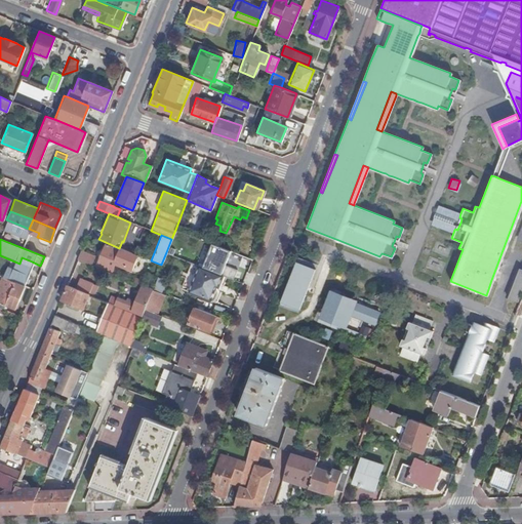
[(242,268),(245,257),(212,244),(208,254),(242,268)]
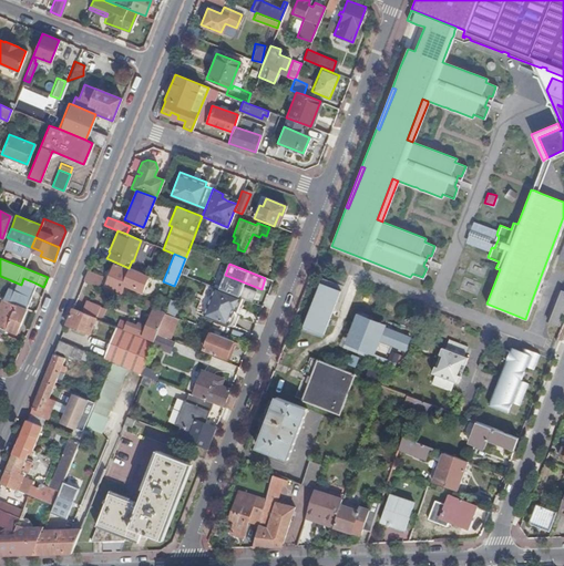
[(141,291),(147,275),(129,268),(126,267),(125,269),(113,265),(104,285),(120,291),(123,284),(141,291)]
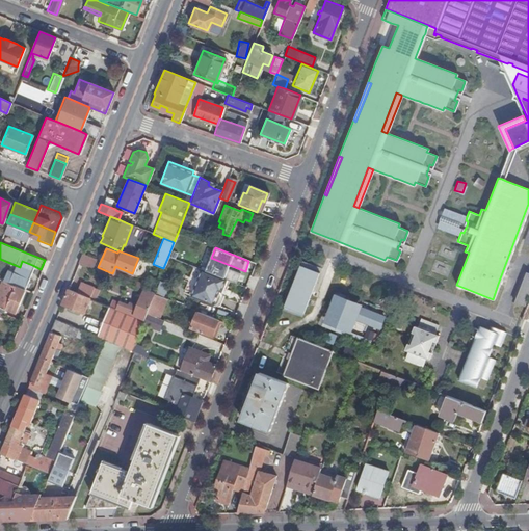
[(77,263),(93,268),(96,260),(81,254),(77,263)]
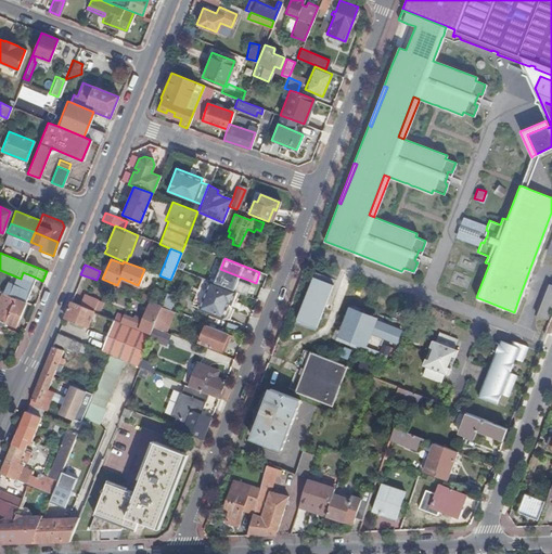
[(23,272),(21,279),(31,283),(34,277),(23,272)]
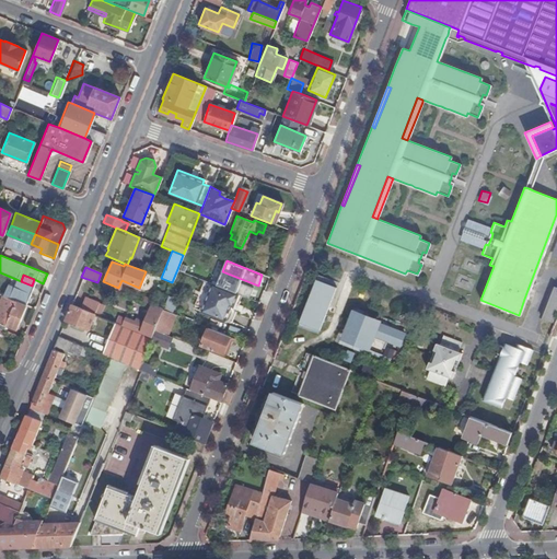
[(334,287),(314,279),(297,322),(317,330),(334,287)]
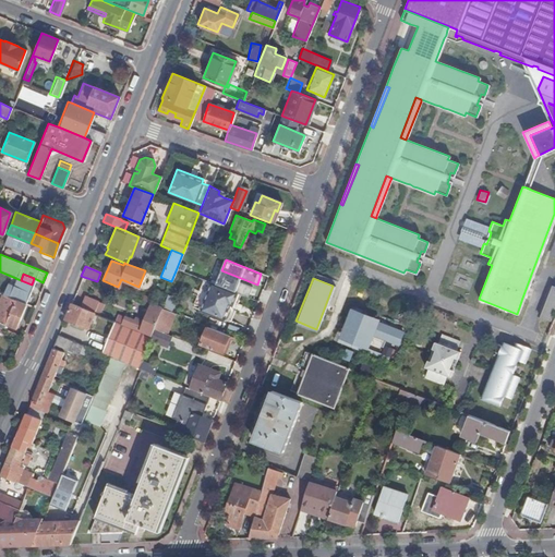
[(0,293),(2,294),(24,303),(32,285),(21,280),(17,288),(7,283),(3,291),(0,290),(0,293)]
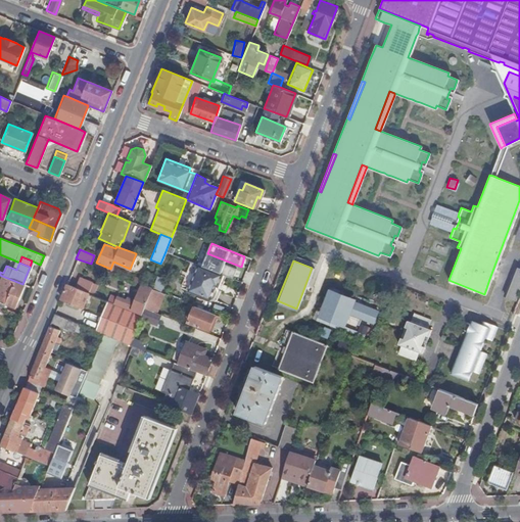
[(218,283),(221,274),(197,265),(187,290),(209,299),(213,298),(215,292),(214,289),(213,288),(214,285),(216,282),(218,283)]
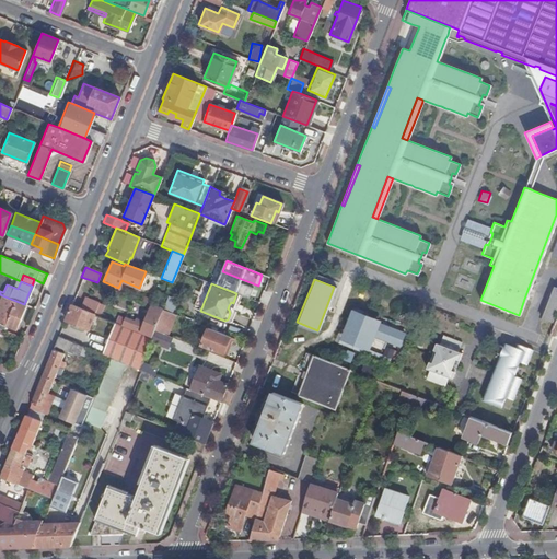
[(554,322),(556,307),(556,286),(548,283),(538,317),(554,322)]
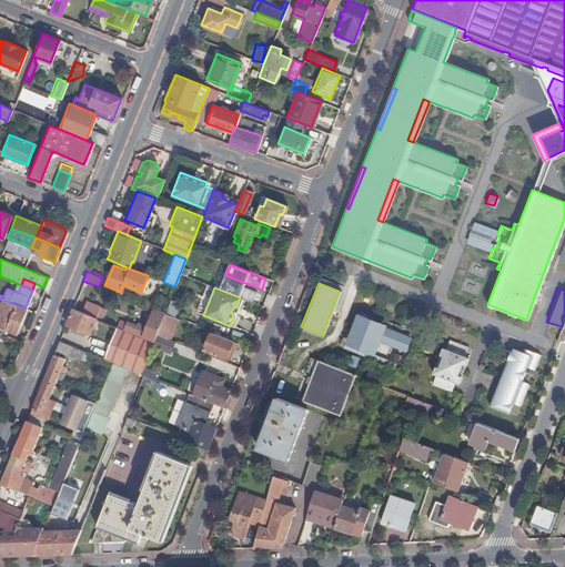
[(0,333),(2,334),(4,330),(16,334),(24,309),(2,300),(0,304),(0,333)]
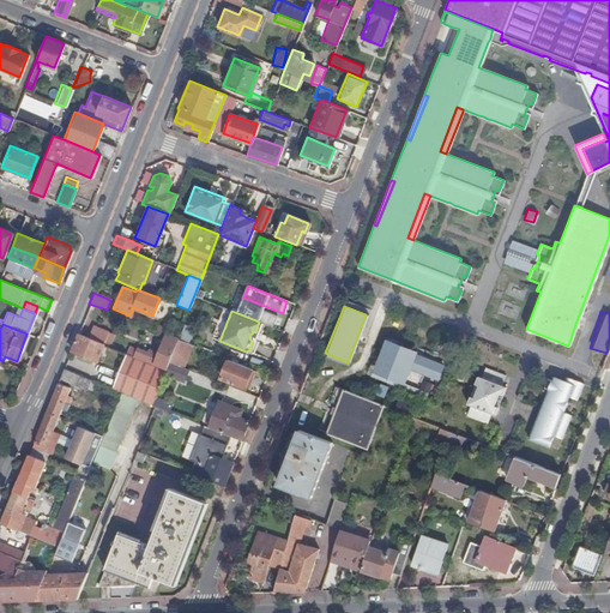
[(86,337),(102,343),(107,331),(92,325),(86,337)]
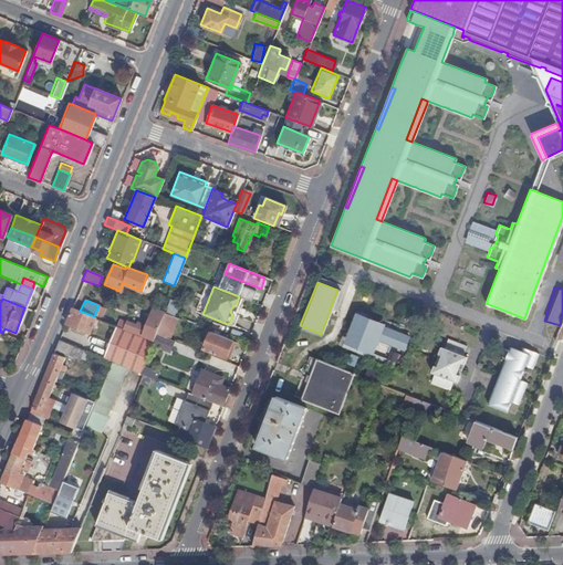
[(165,311),(174,313),(175,304),(167,302),(165,311)]
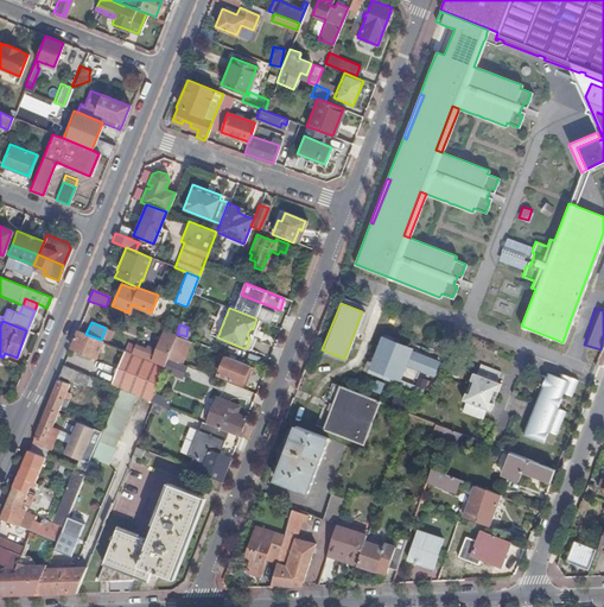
[(430,384),(443,351),(382,328),(369,361),(430,384)]
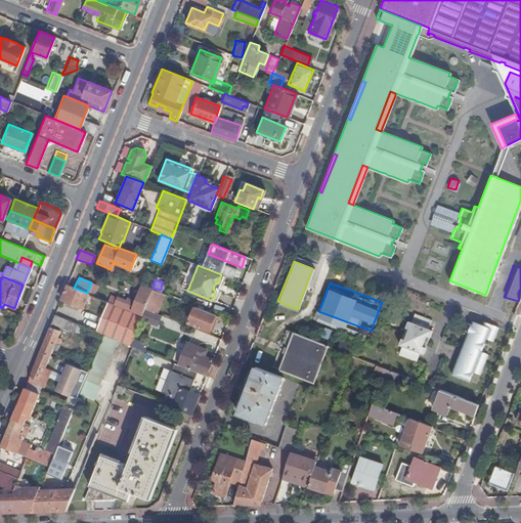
[(81,308),(87,293),(74,288),(66,285),(59,299),(81,308)]
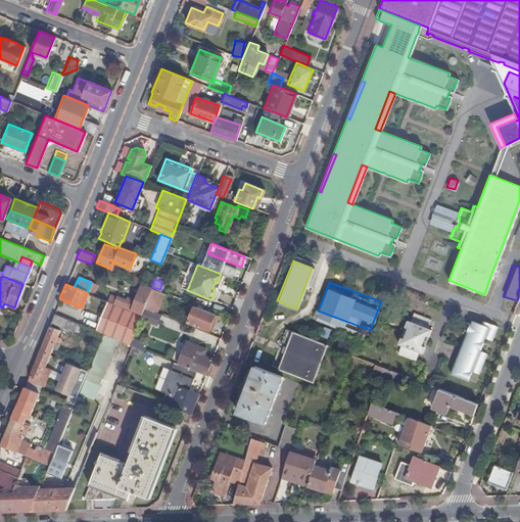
[(140,314),(143,307),(150,288),(140,284),(134,297),(117,291),(112,302),(140,314)]
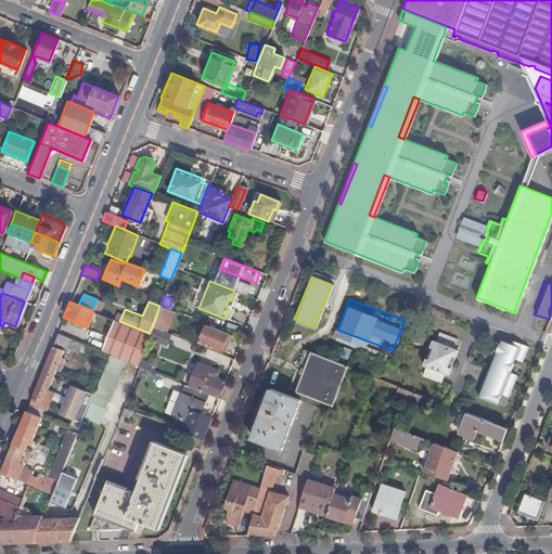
[(154,327),(165,332),(172,311),(162,307),(154,327)]
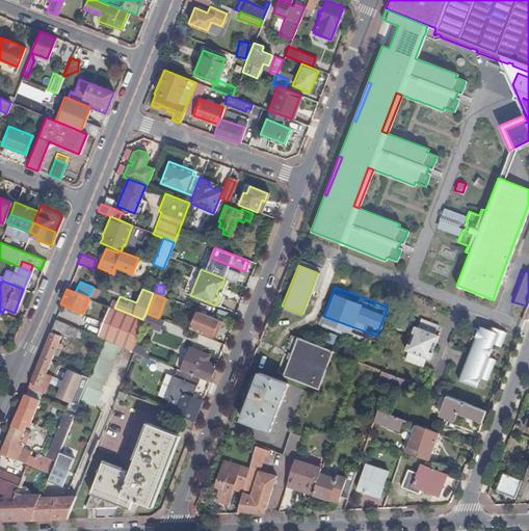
[(104,340),(130,350),(142,319),(114,308),(108,306),(104,316),(114,320),(110,332),(100,327),(96,336),(104,340)]
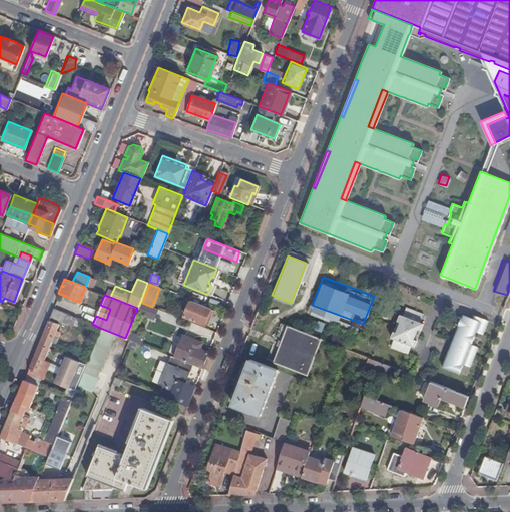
[(202,324),(208,308),(189,300),(183,315),(202,324)]
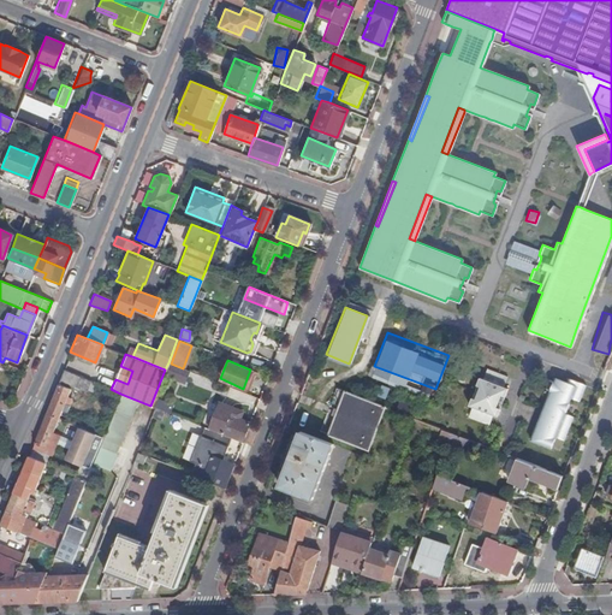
[(154,407),(161,409),(173,380),(182,384),(188,371),(183,368),(171,364),(168,362),(165,370),(150,406),(154,407)]
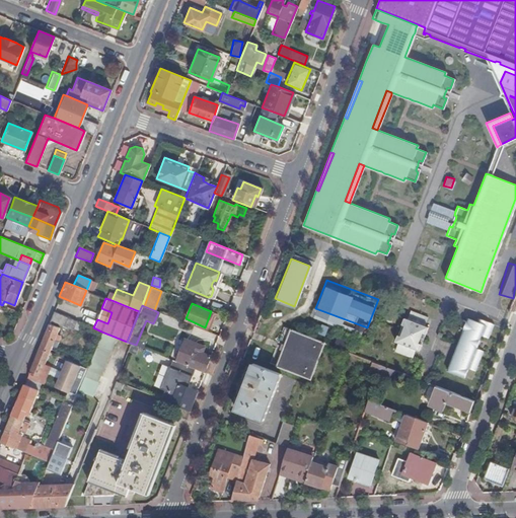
[(72,328),(75,320),(53,311),(49,319),(72,328)]
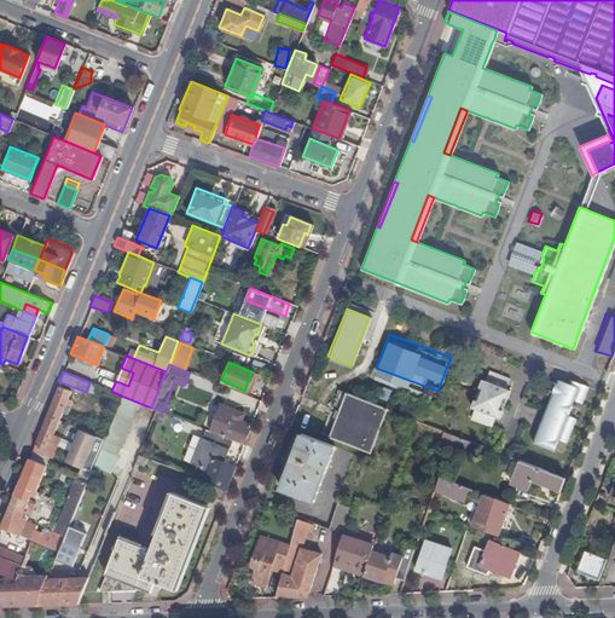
[(481,379),(470,406),(498,417),(509,390),(481,379)]
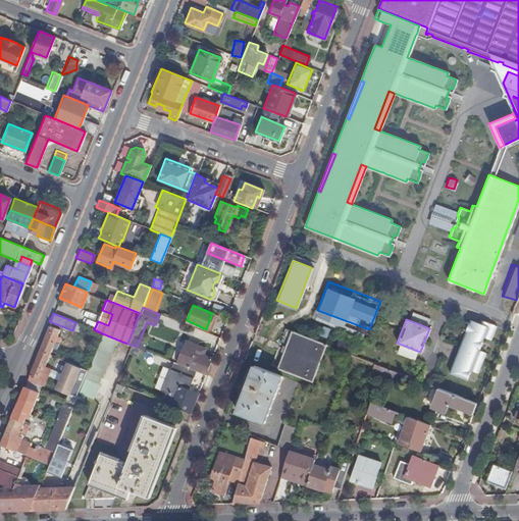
[(468,320),(448,372),(466,379),(469,370),(476,372),(484,353),(477,350),(482,336),(489,340),(495,326),(480,320),(479,323),(468,320)]
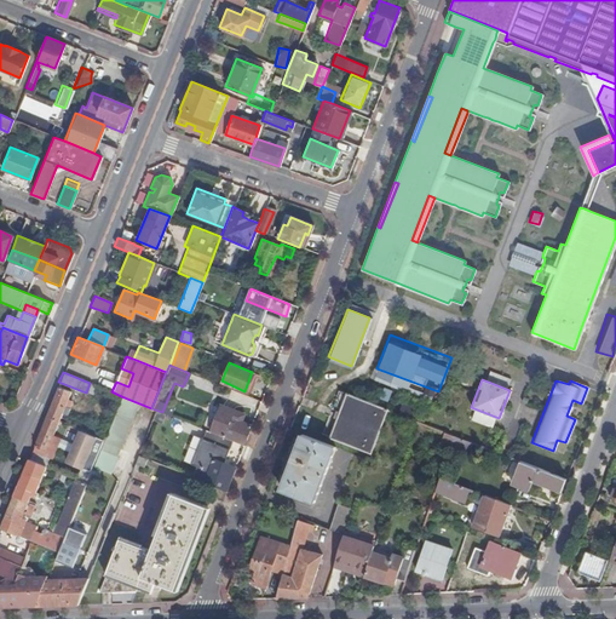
[(45,416),(57,420),(69,391),(57,387),(45,416)]
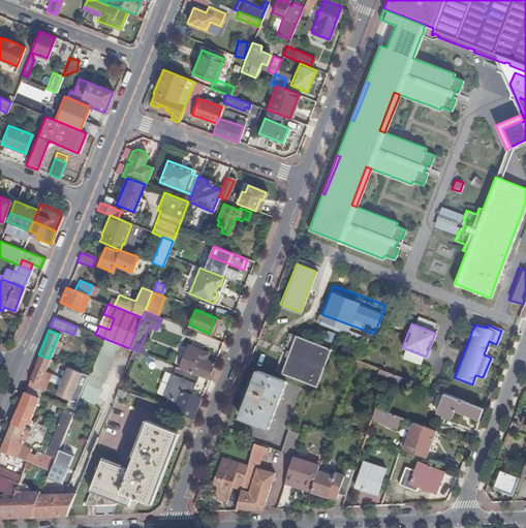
[(280,372),(294,336),(286,333),(273,369),(280,372)]
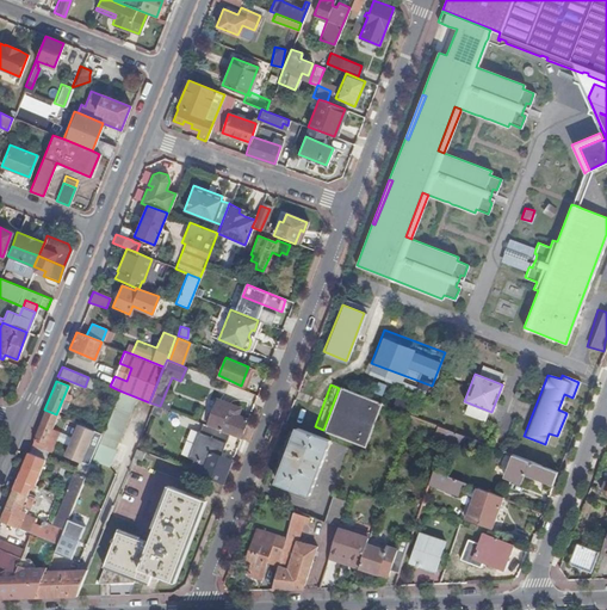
[(377,402),(339,388),(323,430),(364,445),(377,402)]
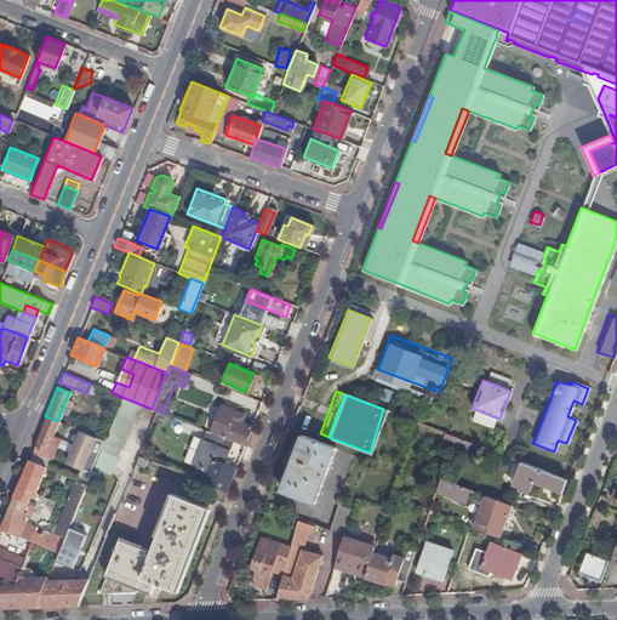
[(232,442),(243,447),(250,426),(239,422),(241,415),(217,407),(213,415),(210,414),(204,430),(205,431),(232,442)]
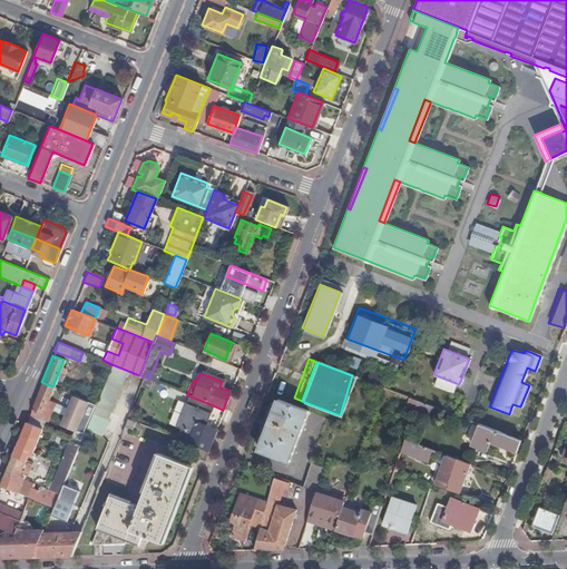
[(149,379),(143,376),(139,385),(148,389),(152,380),(149,379)]
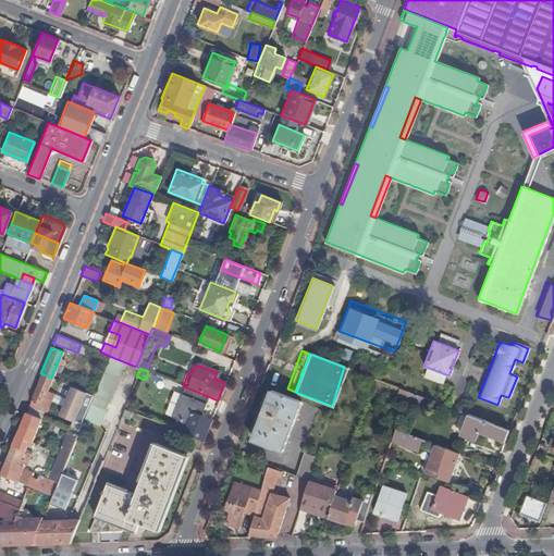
[(33,392),(27,405),(44,411),(45,411),(49,400),(48,399),(50,393),(46,391),(51,378),(40,373),(33,392)]
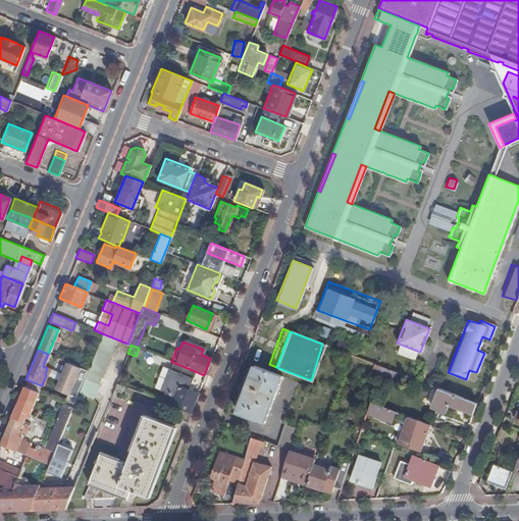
[(75,398),(87,370),(81,368),(66,362),(55,388),(75,398)]
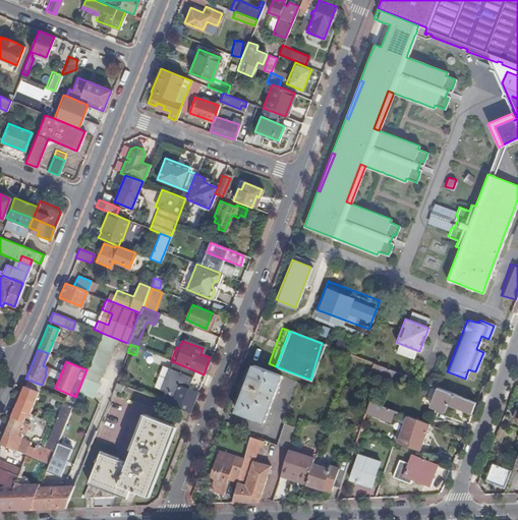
[(170,404),(189,411),(196,393),(187,389),(194,370),(172,361),(169,368),(168,367),(160,389),(164,391),(160,400),(170,404)]
